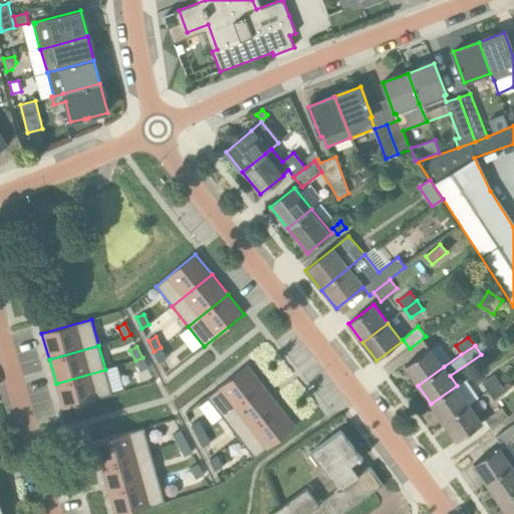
[(161,347),(154,351),(160,362),(166,358),(161,347)]
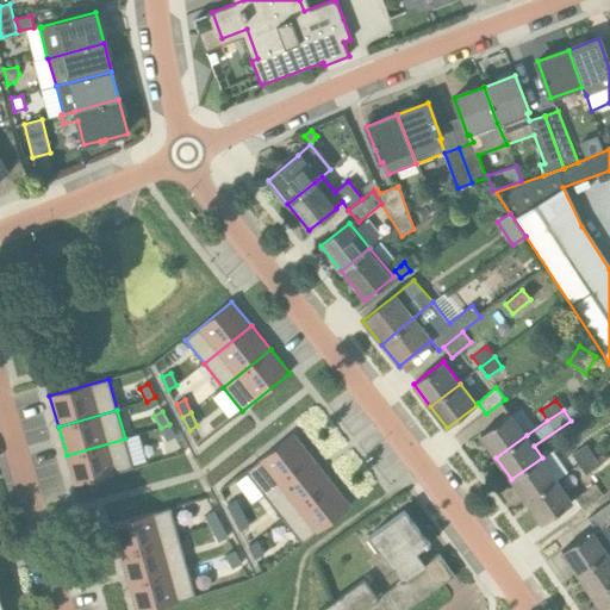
[(496,458),(527,435),(511,414),(480,435),(496,458)]
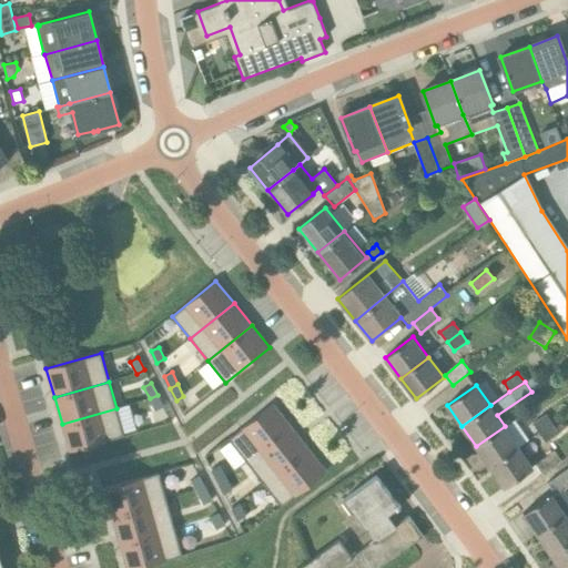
[(158,395),(150,398),(155,411),(163,406),(158,395)]
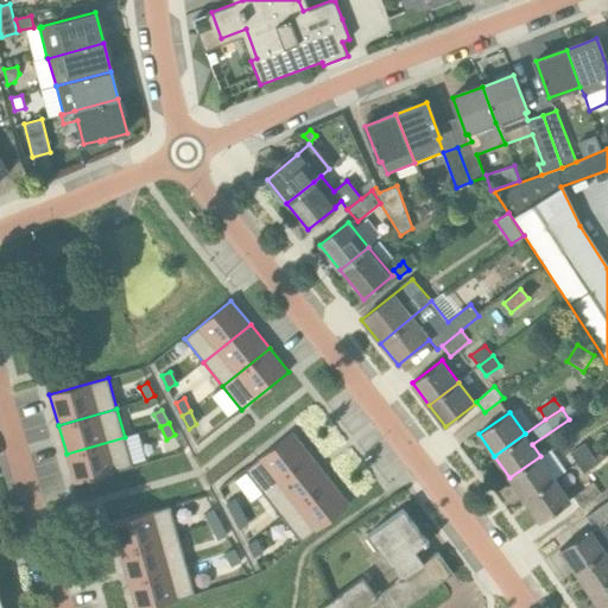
[(264,494),(311,457),(292,432),(245,469),(264,494)]
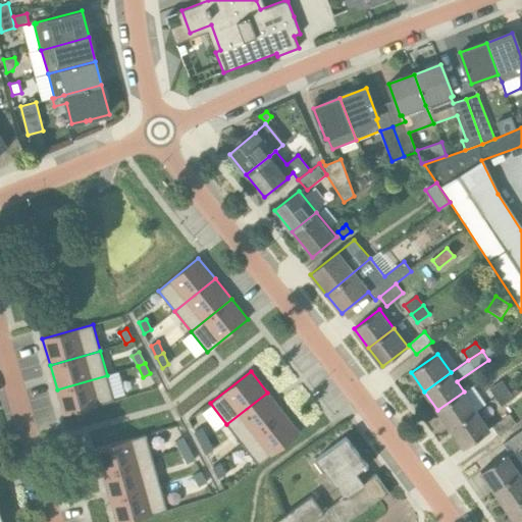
[(114,401),(107,375),(57,389),(64,415),(114,401)]
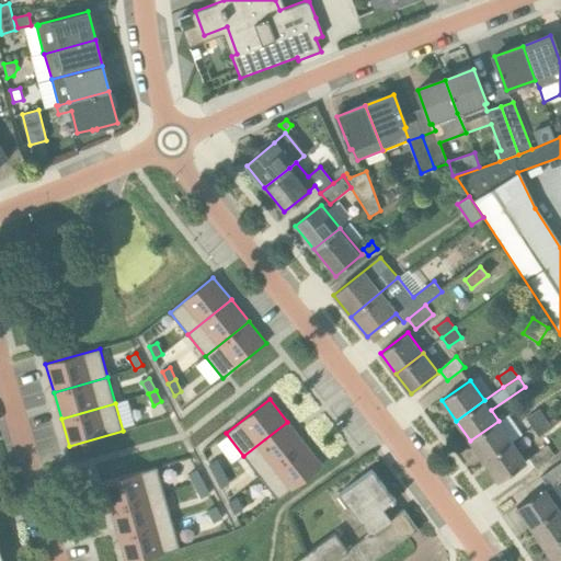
[(533,428),(546,419),(539,409),(526,418),(533,428)]
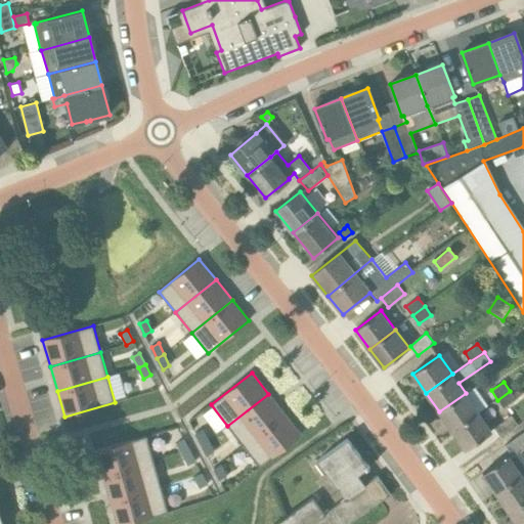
[(510,391),(497,400),(504,409),(516,400),(510,391)]
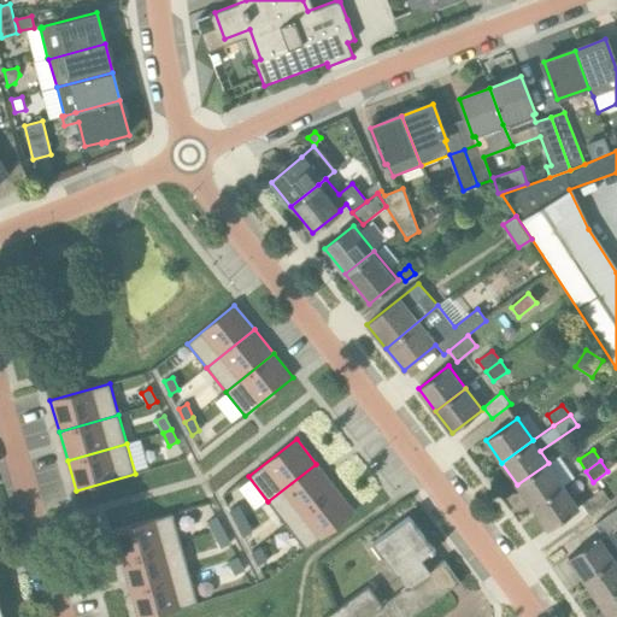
[(533,507),(564,486),(548,463),(517,485),(533,507)]
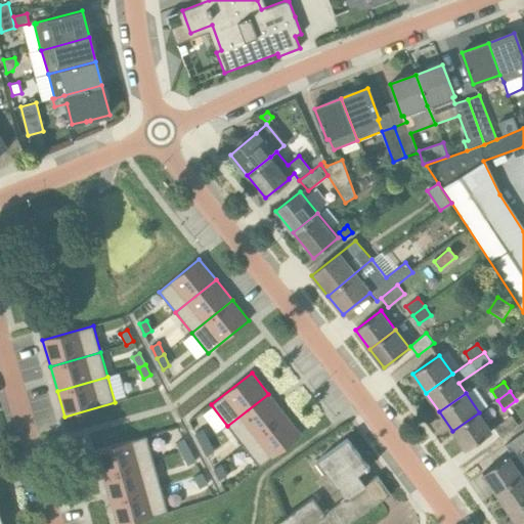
[(227,426),(243,446),(285,415),(268,394),(227,426)]
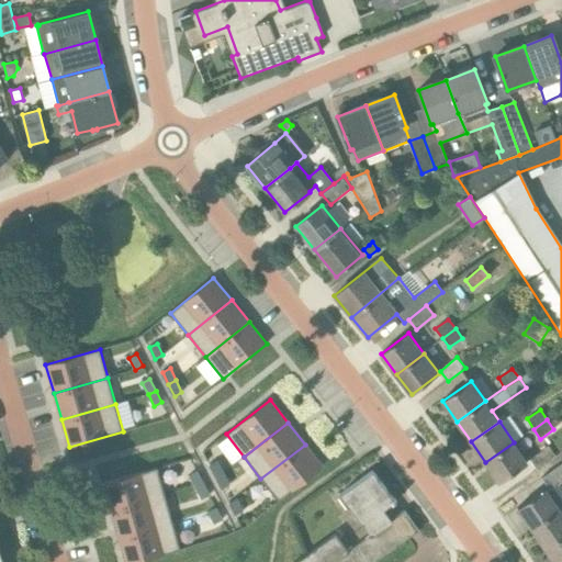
[(499,483),(528,462),(514,442),(485,462),(499,483)]
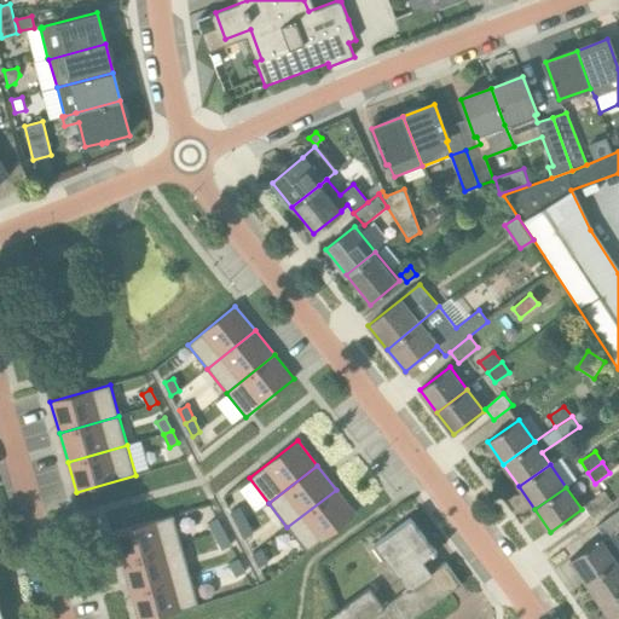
[(356,514),(336,490),(287,527),(307,553),(356,514)]
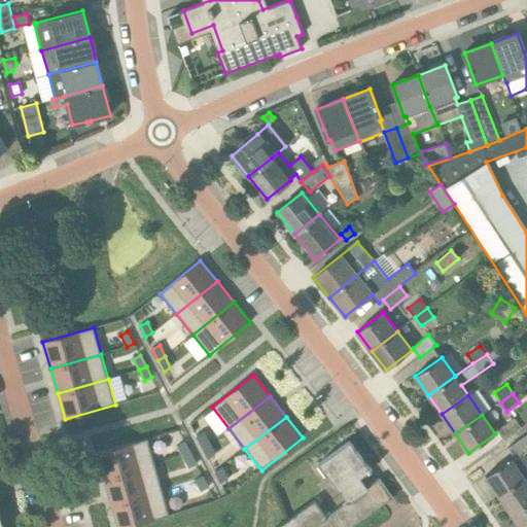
[(496,430),(504,441),(522,427),(514,417),(496,430)]
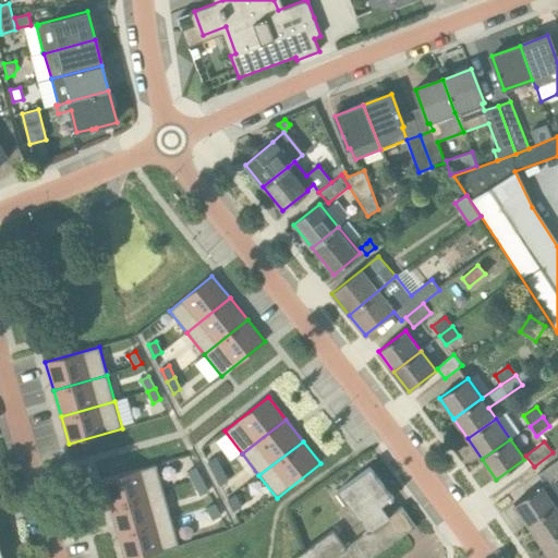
[(215,473),(222,469),(216,458),(208,461),(215,473)]
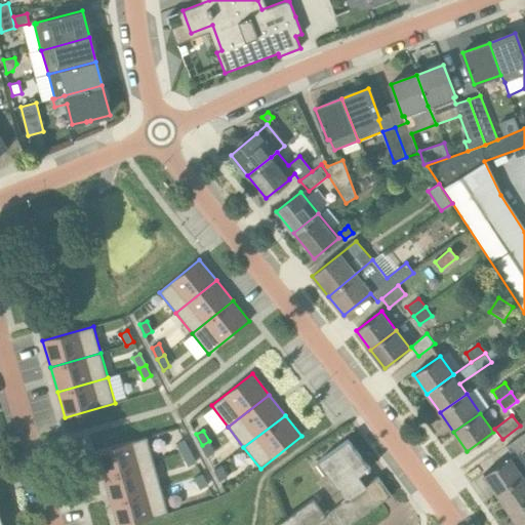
[(483,475),(496,493),(524,475),(524,473),(524,457),(521,452),(524,448),(524,432),(507,445),(515,456),(512,458),(511,455),(483,475)]
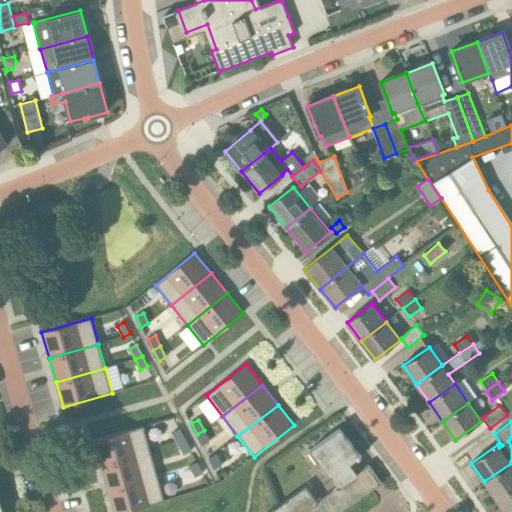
[(101,466),(150,452),(143,426),(94,440),(101,466)]
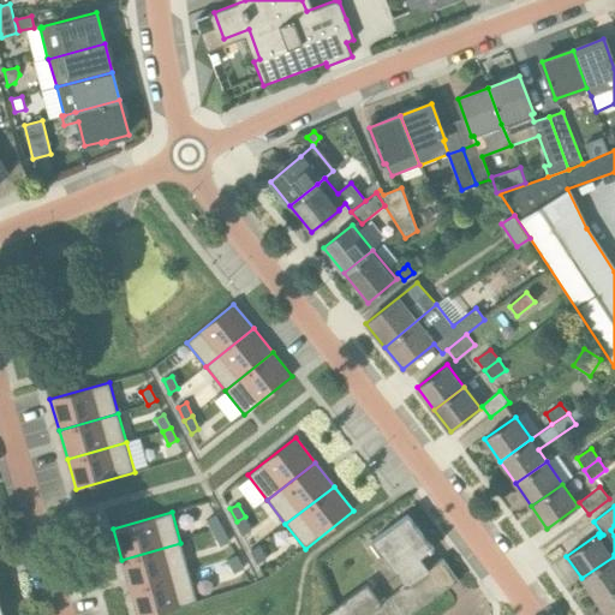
[(214,533),(222,529),(216,515),(208,520),(214,533)]
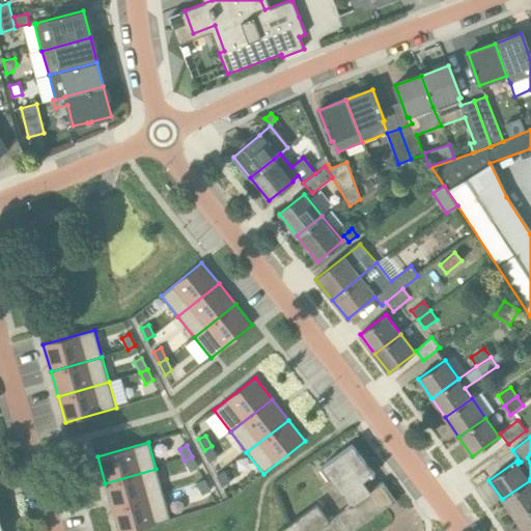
[(355,530),(396,501),(382,482),(369,491),(363,481),(370,475),(371,476),(374,474),(372,471),(371,471),(353,445),(322,467),(350,505),(329,521),(316,504),(278,530),(355,530)]
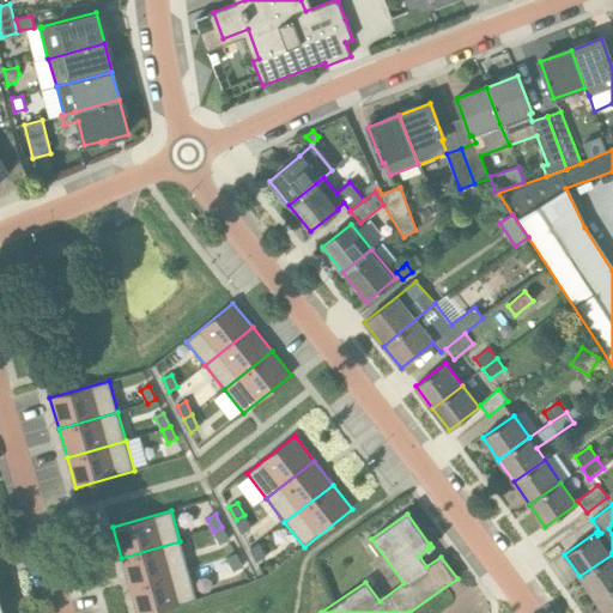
[(244,515),(236,520),(242,533),(250,528),(244,515)]
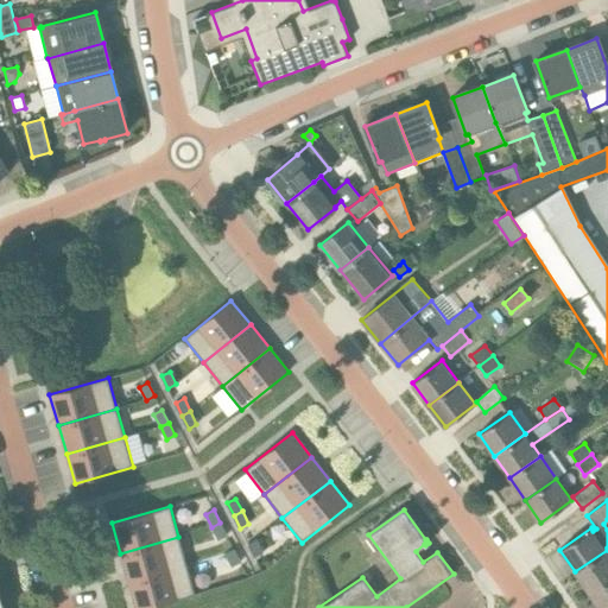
[(220,523),(211,527),(219,539),(226,536),(220,523)]
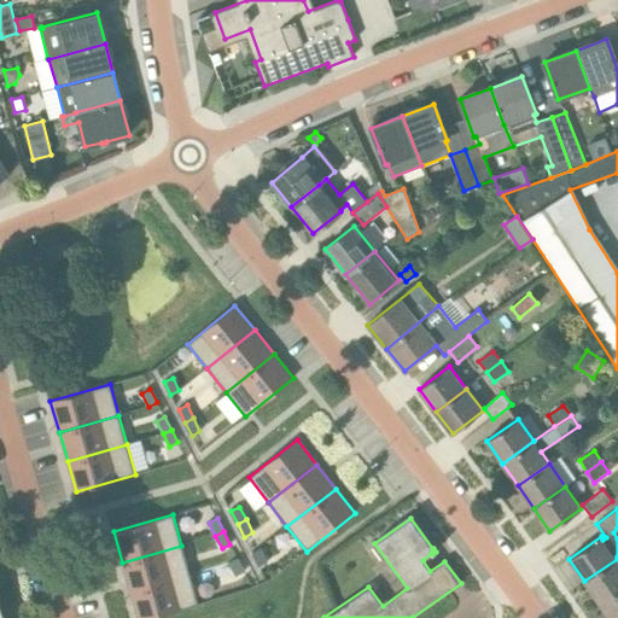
[(190,575),(181,546),(122,563),(130,592),(190,575)]
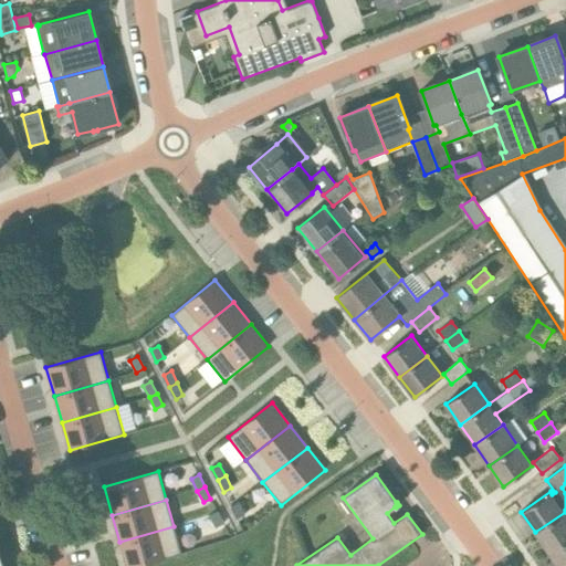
[(244,514),(239,502),(231,506),(237,519),(244,514)]
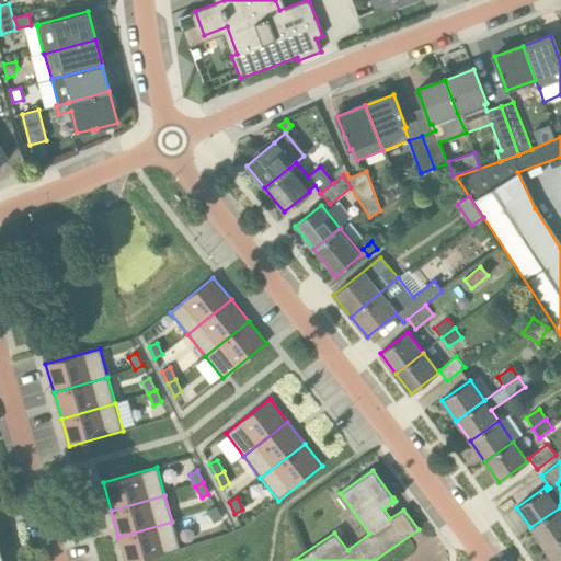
[(221,519),(216,507),(208,511),(214,523),(221,519)]
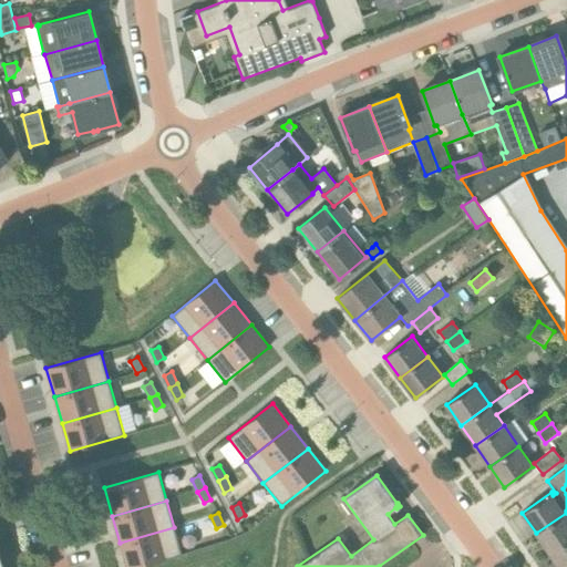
[(552,554),(566,543),(566,514),(566,513),(536,533),(552,554)]
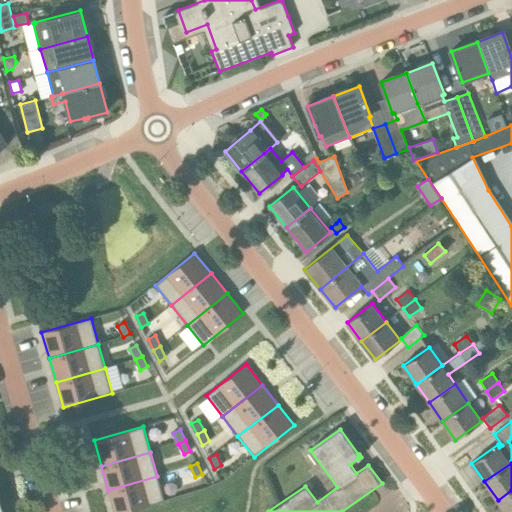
[(108,490),(114,511),(124,511),(164,501),(157,476),(108,490)]
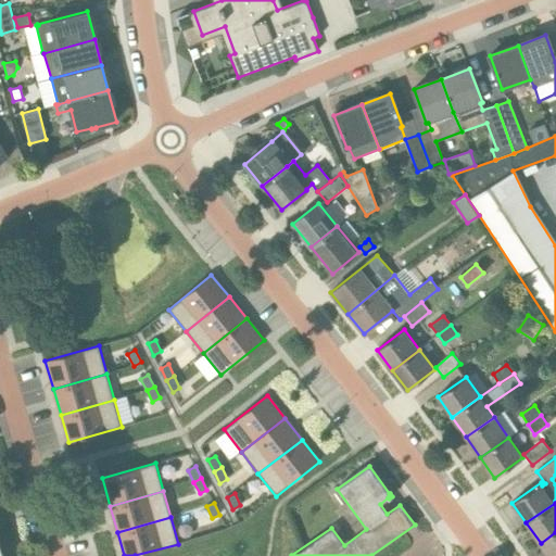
[(555,555),(555,532),(541,543),(548,555),(555,555)]
